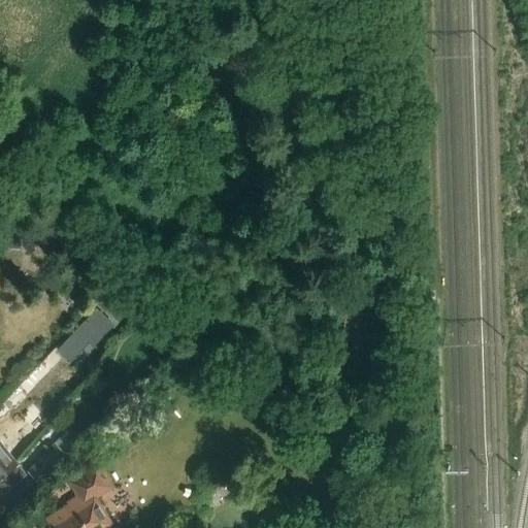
[(97,308),(77,329),(95,345),(114,325),(97,308)]
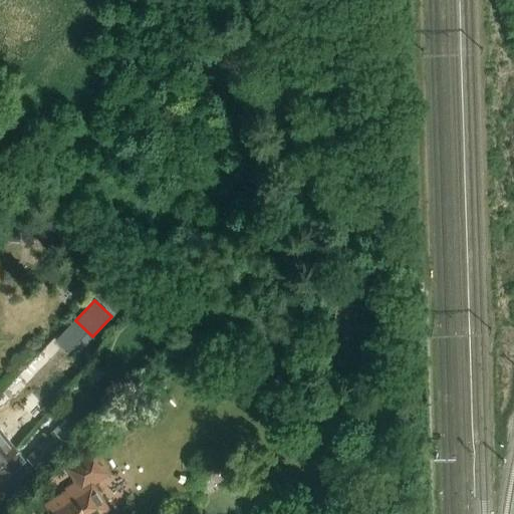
[(0,468),(19,453),(0,428),(0,468)]
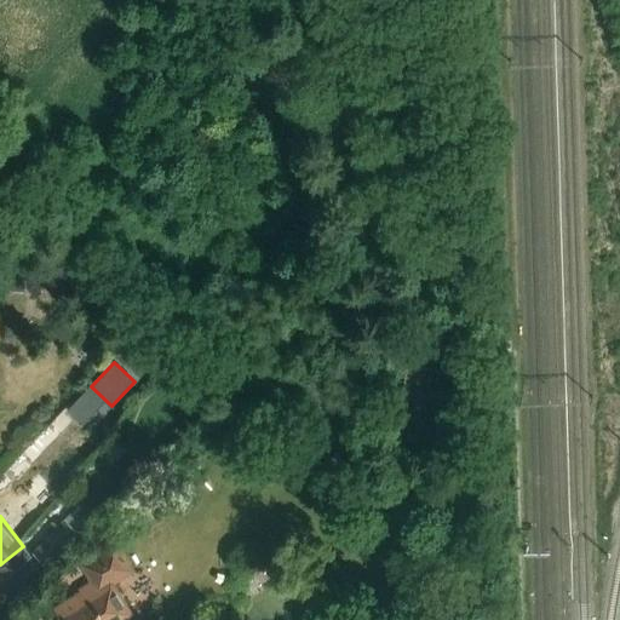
[(67,517),(36,550),(53,564),(82,533),(67,517)]
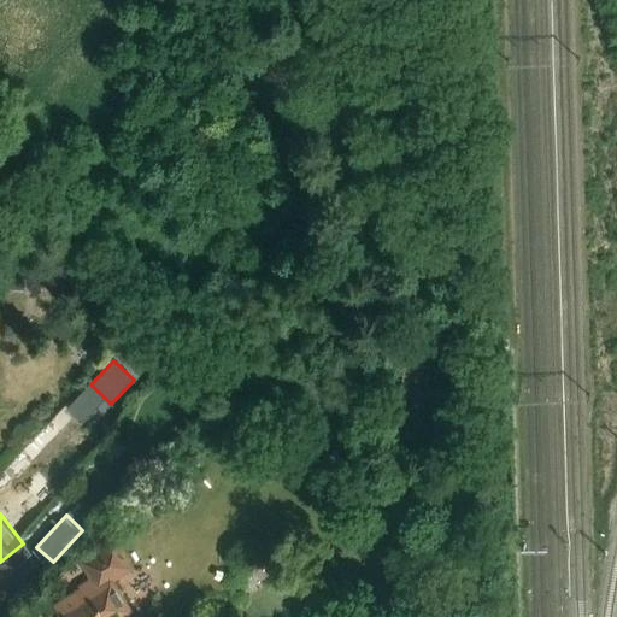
[(94,582),(54,607),(59,616),(134,616),(136,616),(115,581),(137,566),(121,538),(82,562),(94,582)]
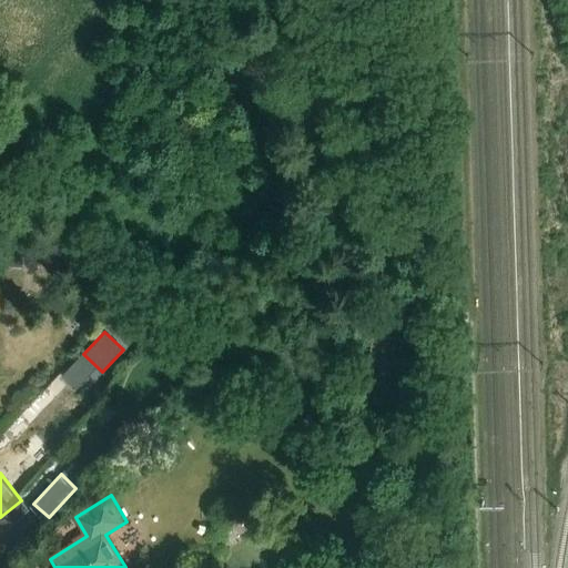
[(30,510),(21,500),(0,517),(0,548),(3,546),(0,541),(0,533),(3,530),(4,531),(22,517),(30,510)]
